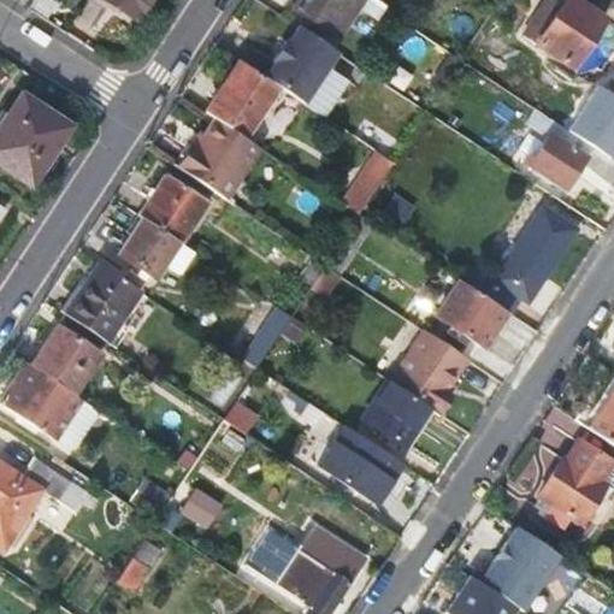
[(106,0),(139,22),(153,0),(106,0)]
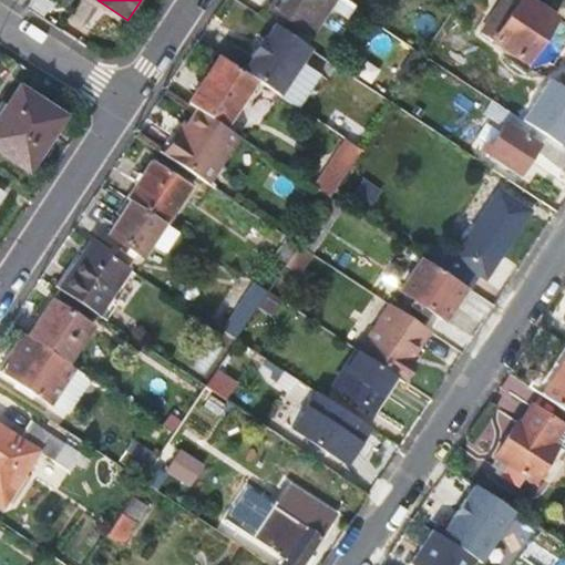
[(281,0),(276,9),(315,34),(337,0),(281,0)]
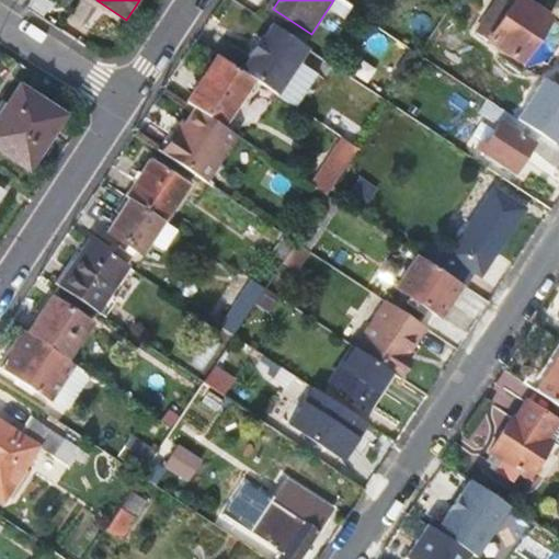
[(491,40),(523,59),(552,14),(529,0),(501,0),(491,16),(493,19),(487,30),(493,34),(491,40)]
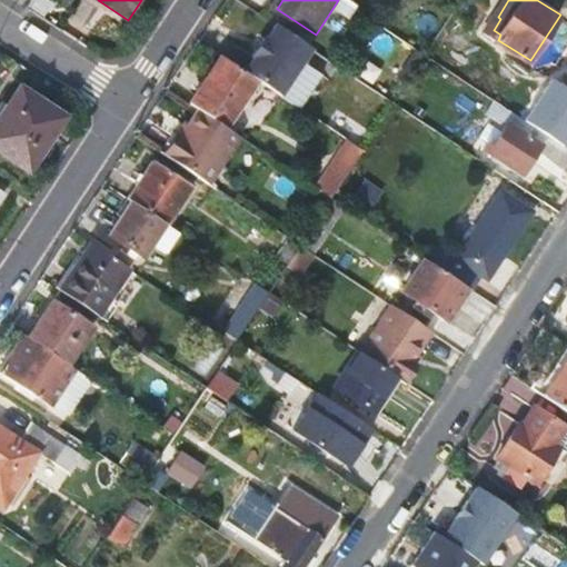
[(345,1),(339,10),(352,19),(358,9),(345,1)]
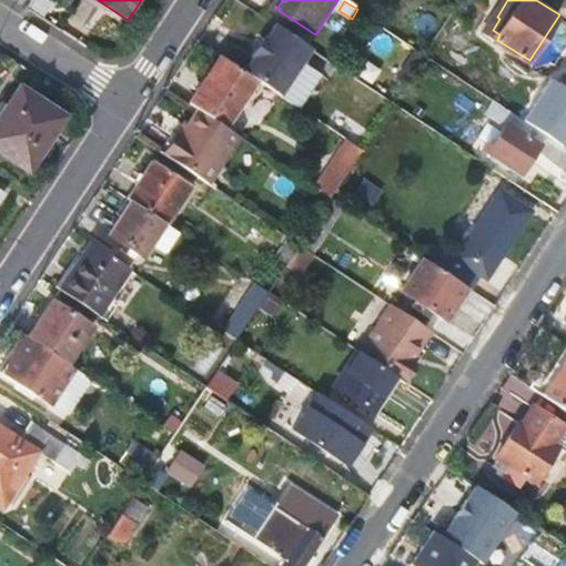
[(313,48),(276,24),(268,39),(265,38),(253,56),(255,58),(245,72),(250,76),(260,81),(281,95),(313,48)]
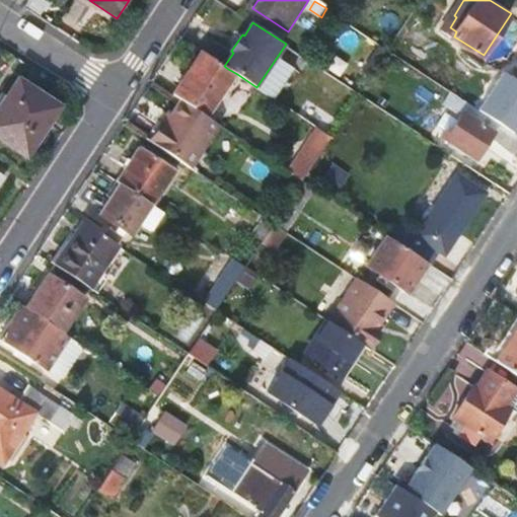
[(383,46),(372,64),(377,68),(389,50),(383,46)]
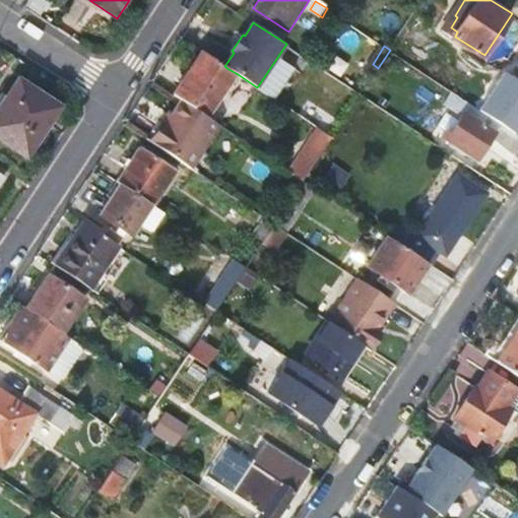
[(203,52),(175,95),(182,100),(209,118),(238,74),(229,69),(224,66),(204,53),(203,52)]
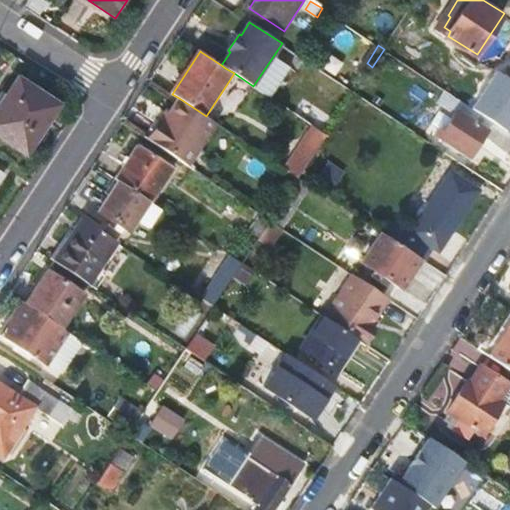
[(0,109),(0,136),(27,154),(47,123),(44,121),(54,105),(17,83),(9,96),(7,94),(0,104),(2,106),(0,109)]
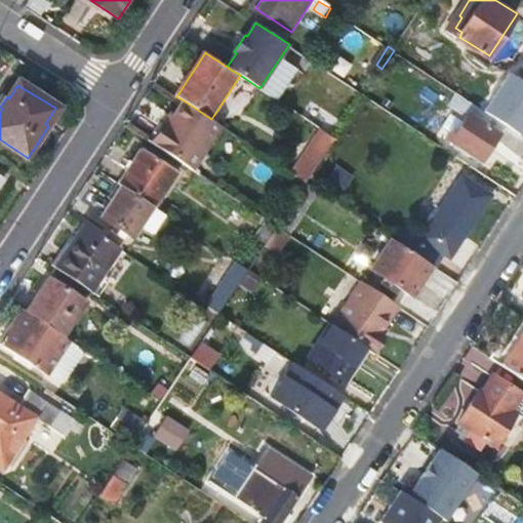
[(522,111),(497,94),(486,112),(522,135),(522,111)]
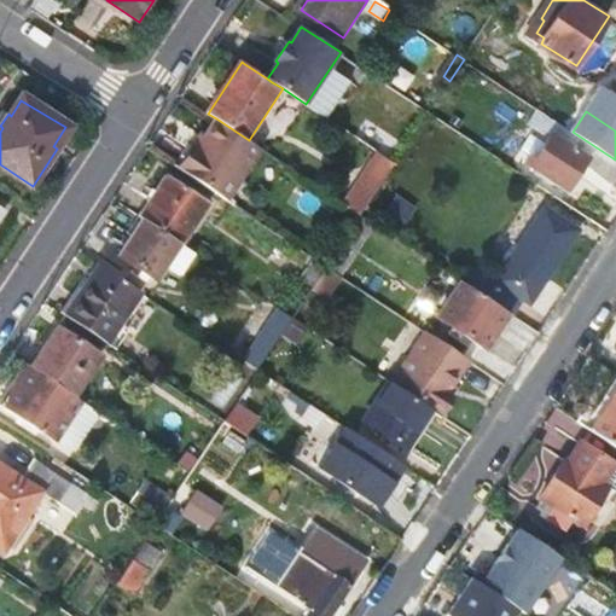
[(553,133),(535,158),(529,155),(526,160),(568,189),(582,167),(615,187),(615,160),(573,132),(551,116),(544,128),(553,133)]
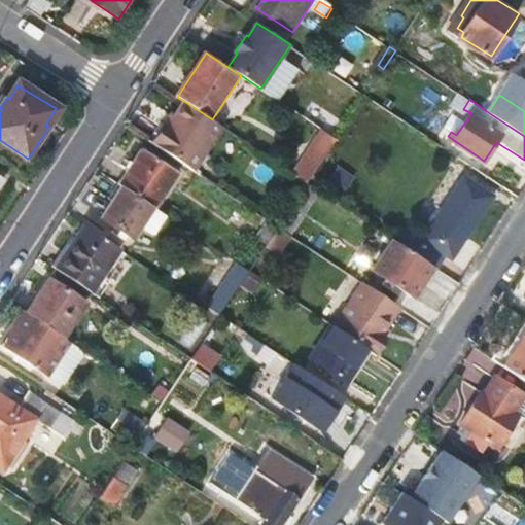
[(166,123),(152,143),(193,169),(222,126),(212,119),(184,101),(169,124),(166,123)]
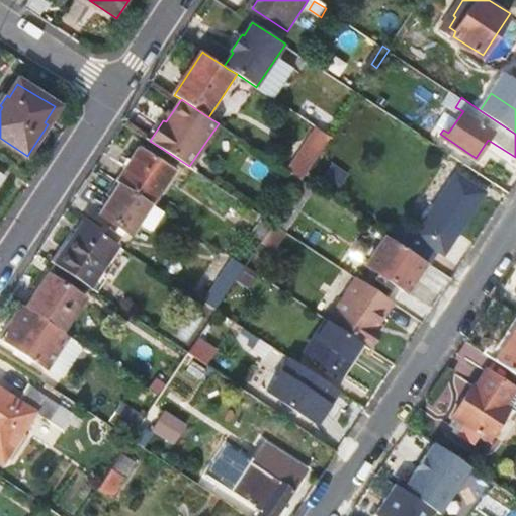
[(321,130),(291,172),(304,179),(331,137),(321,130)]
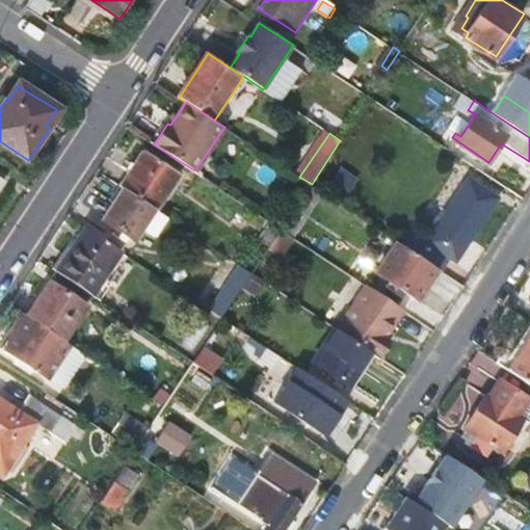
[(147,150),(122,186),(126,188),(156,209),(159,211),(184,175),(147,150)]
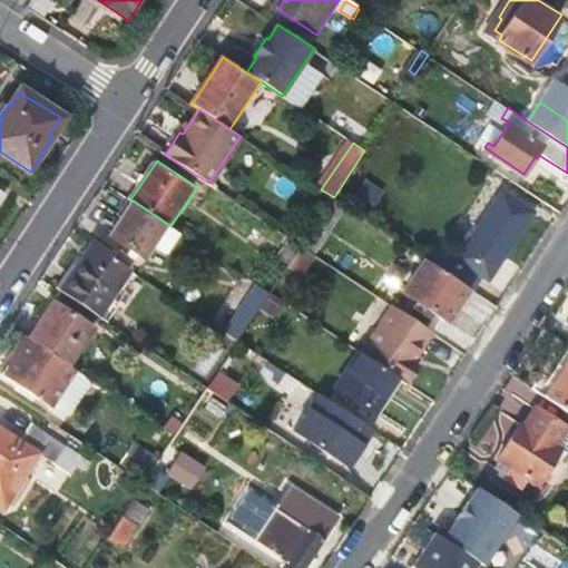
[(503,188),(458,258),(436,243),(426,258),(471,287),(473,290),(483,275),(491,280),(537,209),(503,188)]
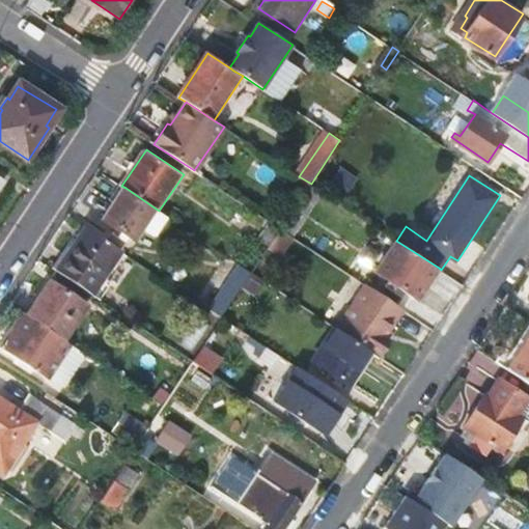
[(126,188),(105,220),(135,240),(156,209),(126,188)]
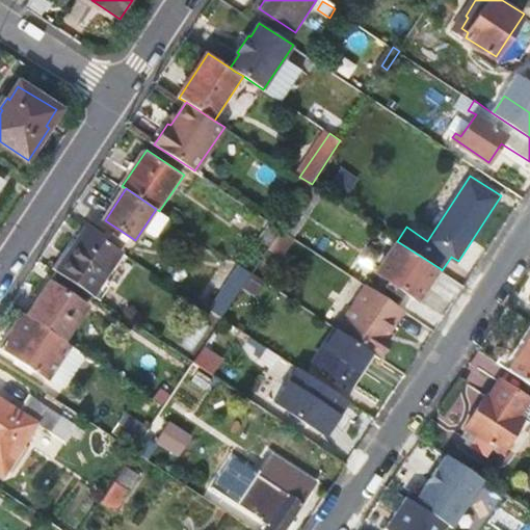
[(274,223),(264,240),(271,244),(282,229),(274,223)]
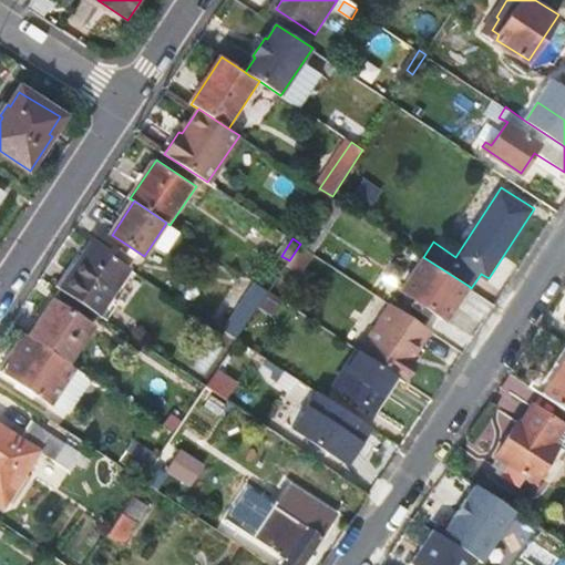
[(94,243),(62,291),(101,317),(132,268),(94,243)]
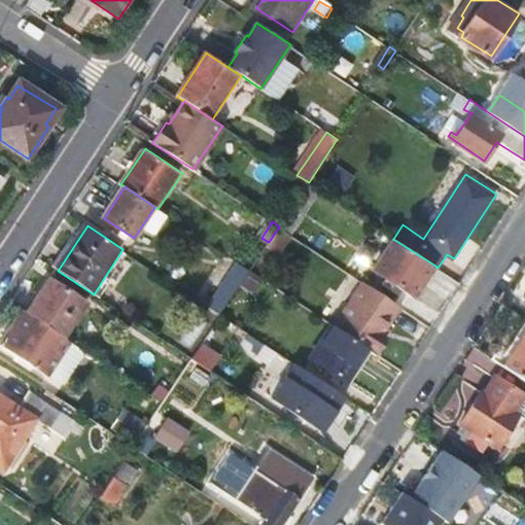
[(292,235),(279,226),(269,242),(267,246),(280,254),(292,235)]
